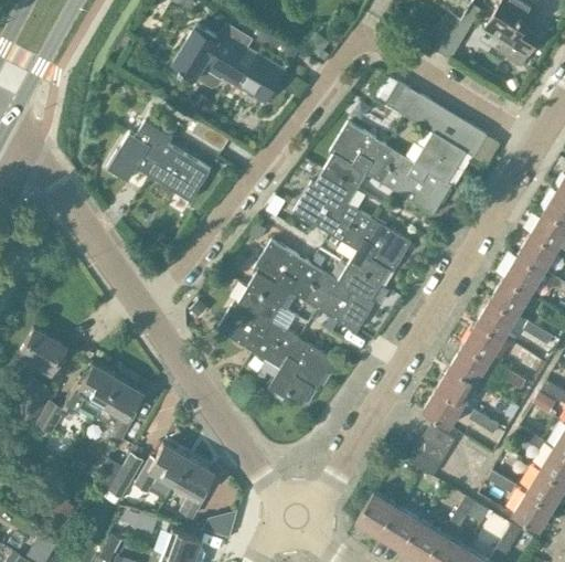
[(172,0),(188,9),(193,0),(172,0)]
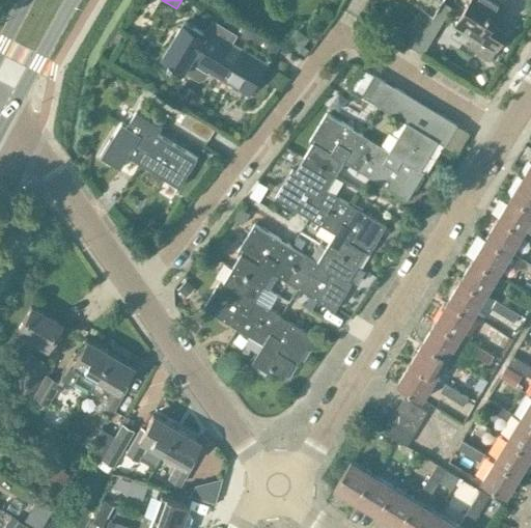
[(408,48),(423,56),(451,9),(442,4),(443,0),(407,0),(408,1),(428,14),(408,48)]
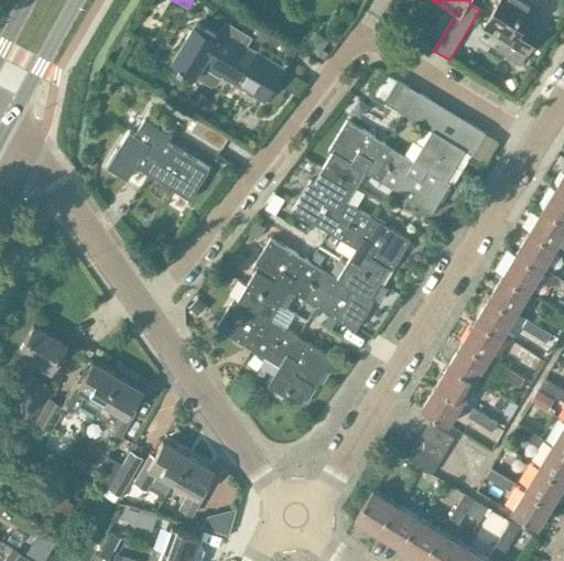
[(497,53),(521,67),(540,35),(524,27),(537,7),(525,0),(500,0),(484,29),(503,41),(497,53)]
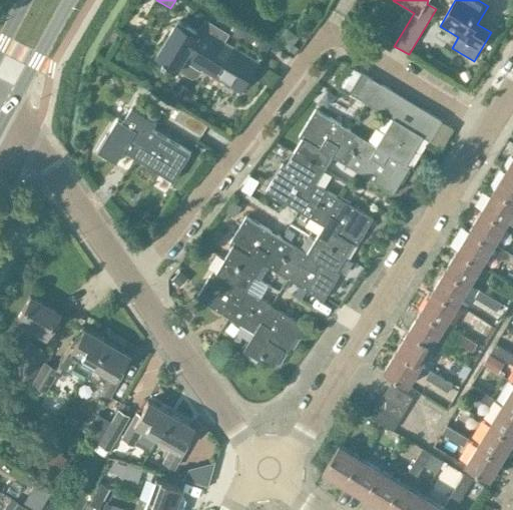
[(203,70),(242,93),(260,65),(224,44),(229,36),(265,58),(272,46),(226,18),(219,29),(207,22),(203,28),(202,27),(197,35),(178,23),(157,58),(178,71),(192,79),(198,77),(203,70)]
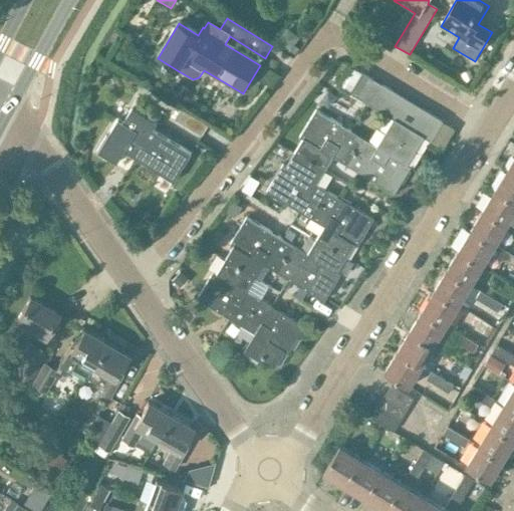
[(349,94),(360,100),(372,80),(362,74),(349,94)]
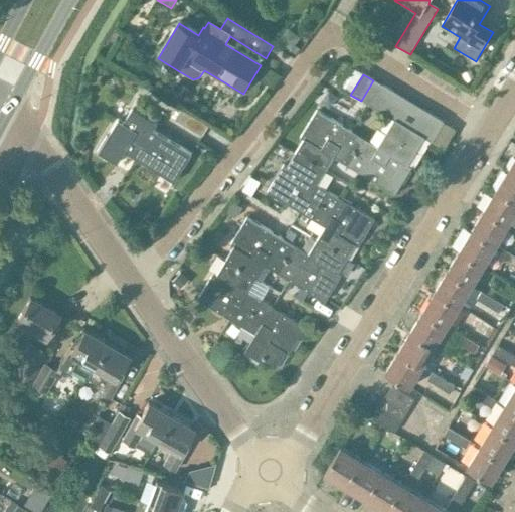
[(361,101),(371,107),(383,87),(373,80),(361,101)]
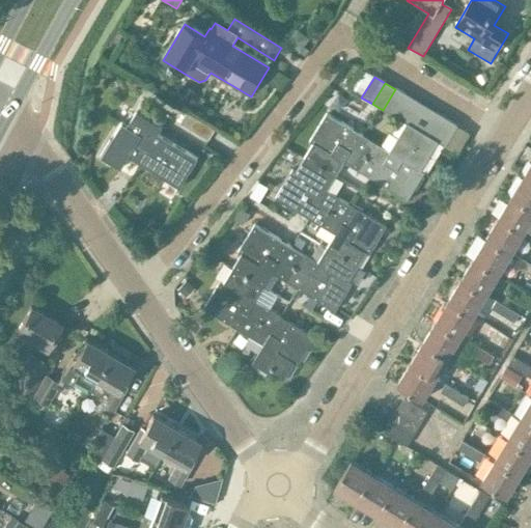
[(383,110),(393,116),(406,95),(395,89),(383,110)]
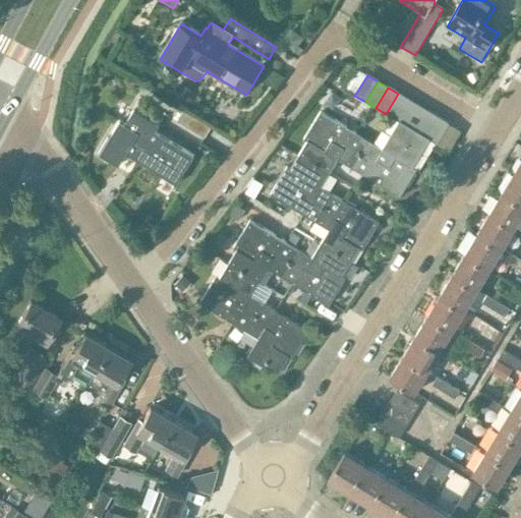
[(386,114),(396,120),(408,100),(398,94),(386,114)]
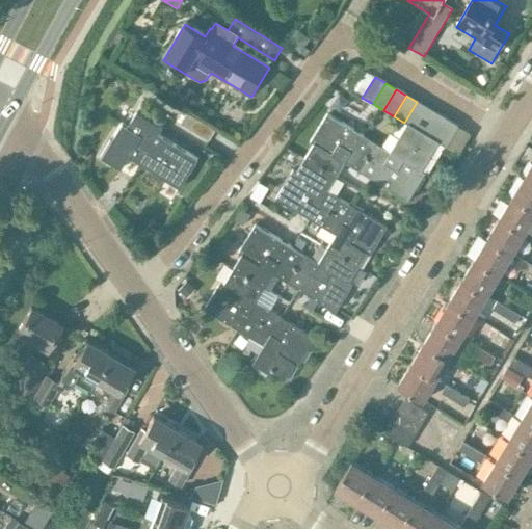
[(404,123),(407,126),(407,125),(415,129),(427,108),(417,102),(404,123)]
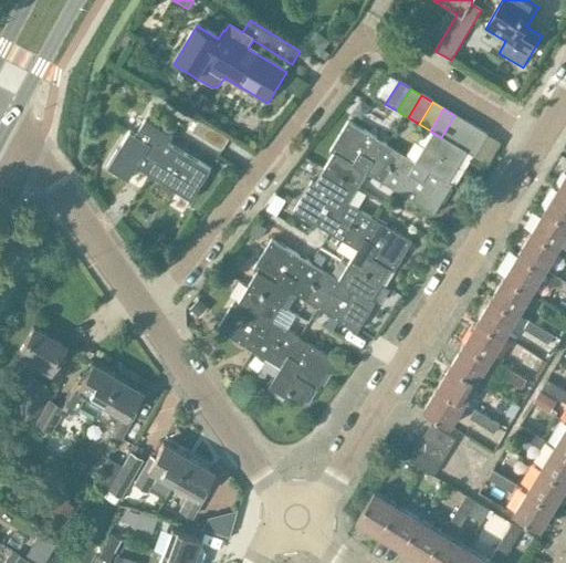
[(454,115),(441,137),(452,144),(465,122),(454,115)]
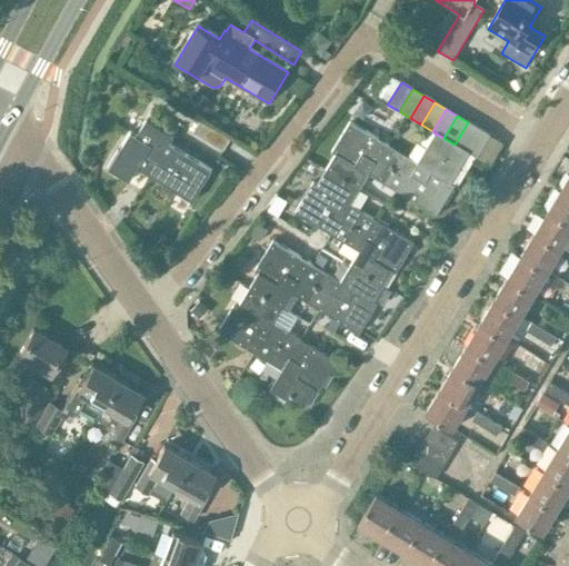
[(192,133),(223,152),(231,138),(201,120),(192,133)]
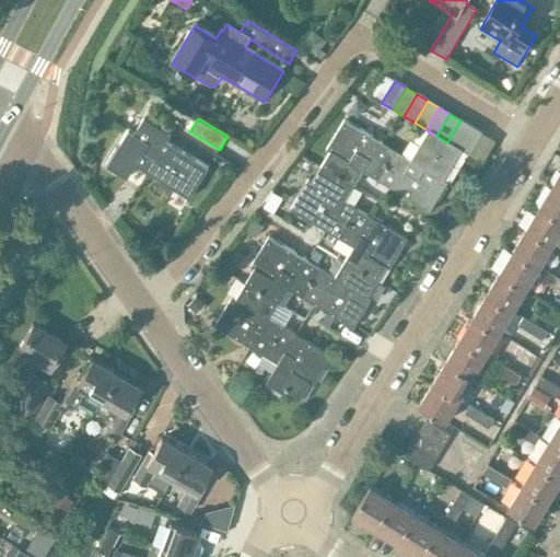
[(136,167),(189,199),(208,169),(166,143),(171,137),(143,120),(135,135),(128,131),(106,167),(128,180),(136,167)]
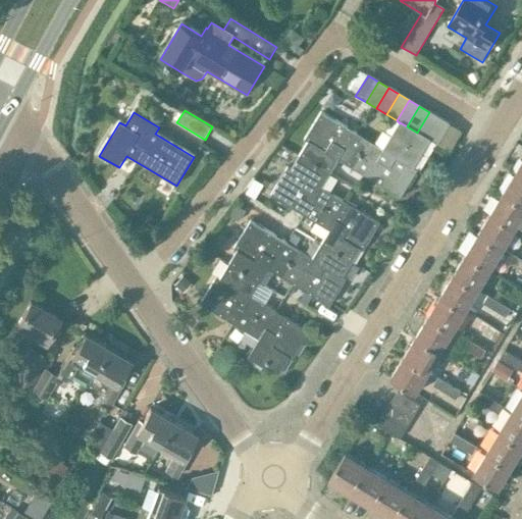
[(429,112),(417,133),(427,139),(439,118),(429,112)]
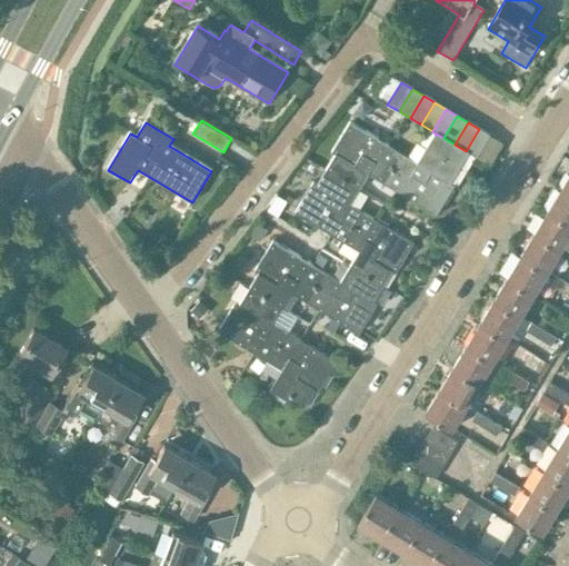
[(326,171),(359,190),(369,176),(385,185),(402,155),(350,123),(331,154),(336,156),(326,171)]
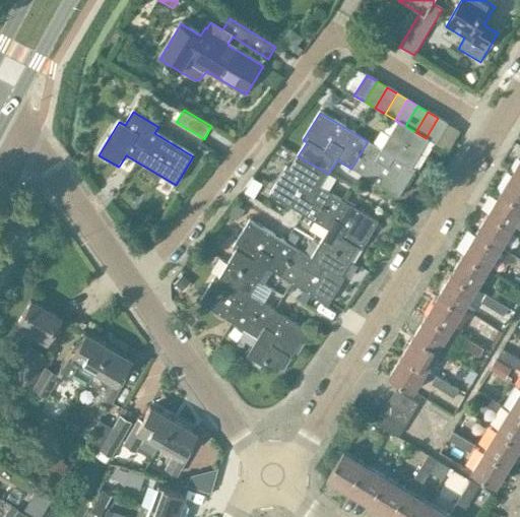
[(429,140),(436,145),(448,124),(438,118),(426,138),(429,140)]
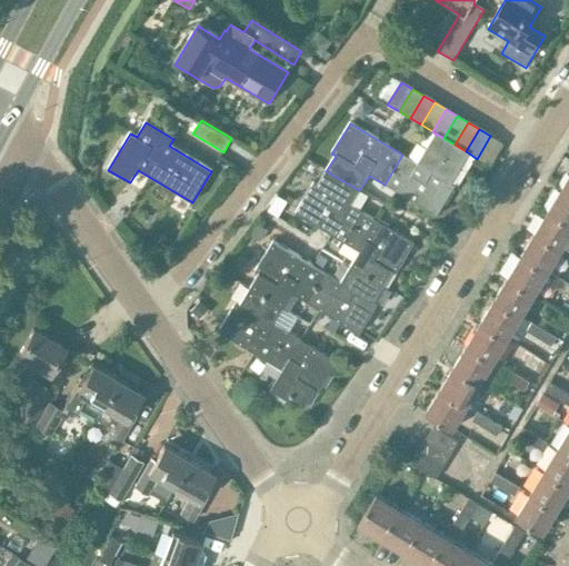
[(402,155),(385,185),(436,217),(455,187),(450,185),(469,154),(466,151),(455,145),(443,138),(436,133),(436,135),(418,165),(402,155)]
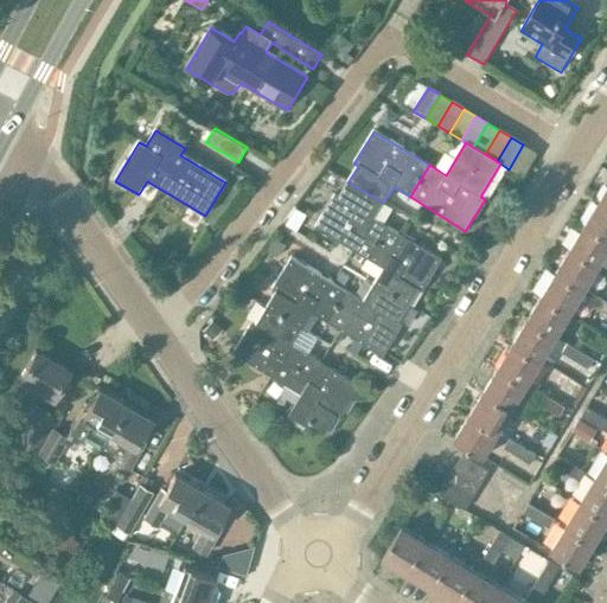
[(314,228),(368,261),(389,228),(374,219),(383,203),(347,183),(338,198),(334,196),(314,228)]
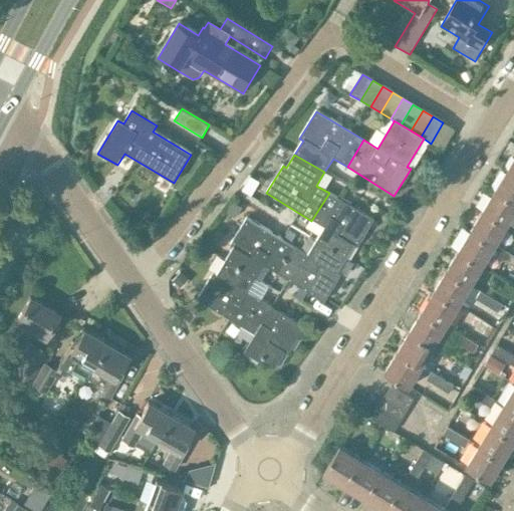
[(513,174),(508,171),(496,191),(513,202),(513,174)]
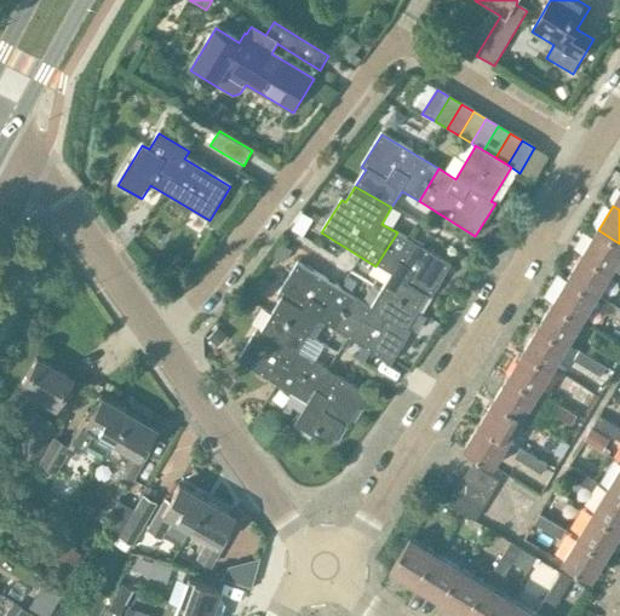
[(619,243),(598,230),(583,254),(613,272),(619,259),(619,243)]
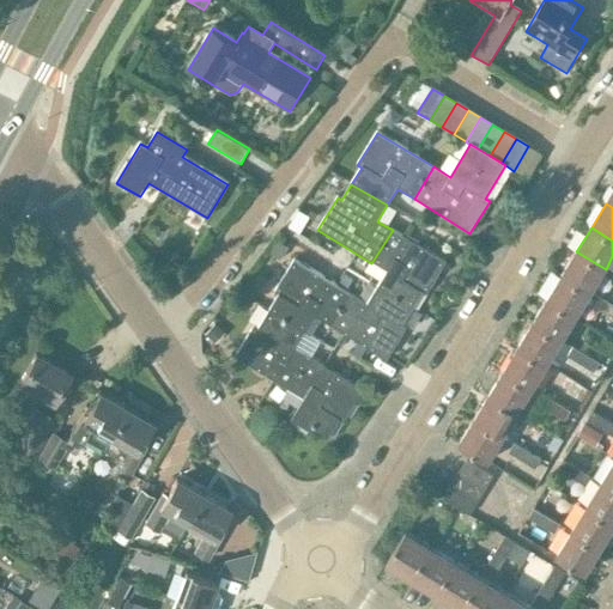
[(387,272),(377,288),(412,309),(423,293),(426,296),(447,263),(393,230),(371,263),(387,272)]
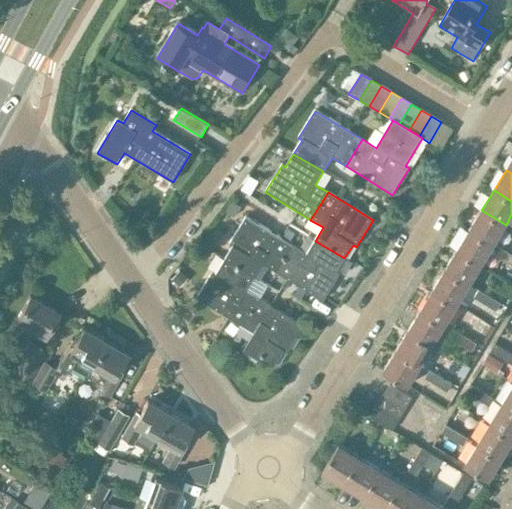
[(481,210),(469,231),(493,245),(506,225),(481,210)]
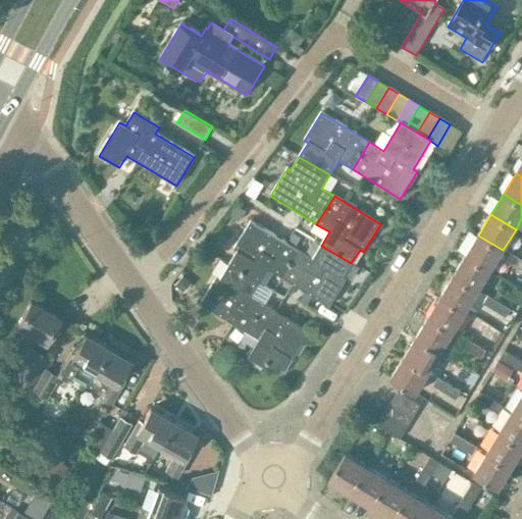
[(228,265),(259,283),(267,269),(281,278),(298,251),(250,221),(233,250),(237,252),(228,265)]
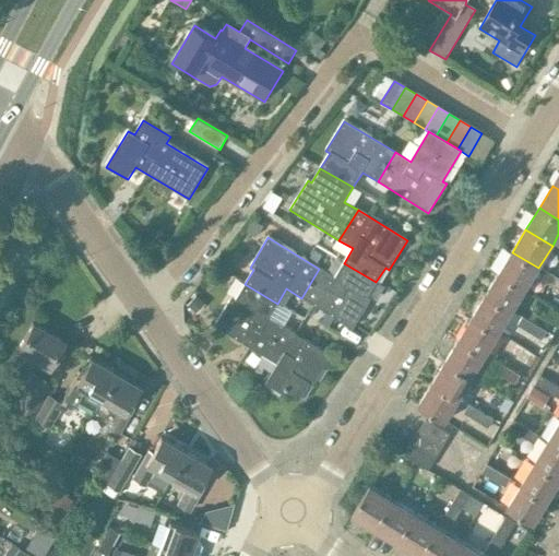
[(499,274),(525,290),(538,268),(512,252),(499,274)]
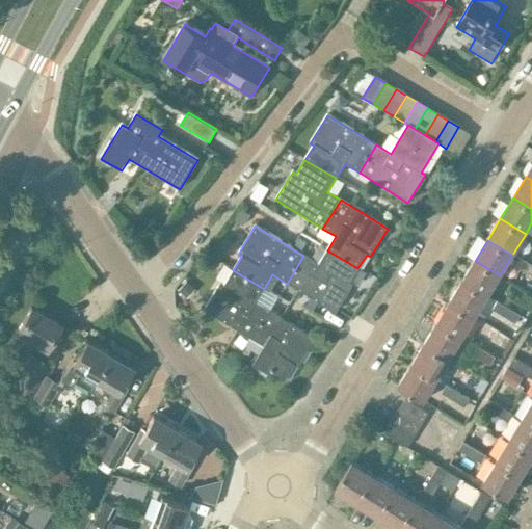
[(303,256),(287,284),(336,313),(353,285),(349,283),(357,268),(327,250),(319,264),(303,256)]
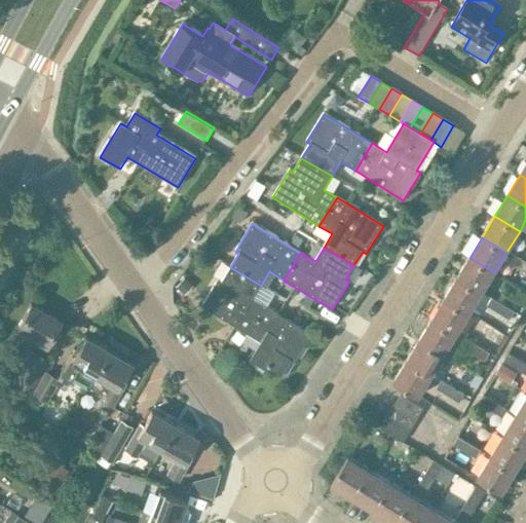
[(525,263),(508,252),(502,260),(523,272),(525,267),(525,263)]
